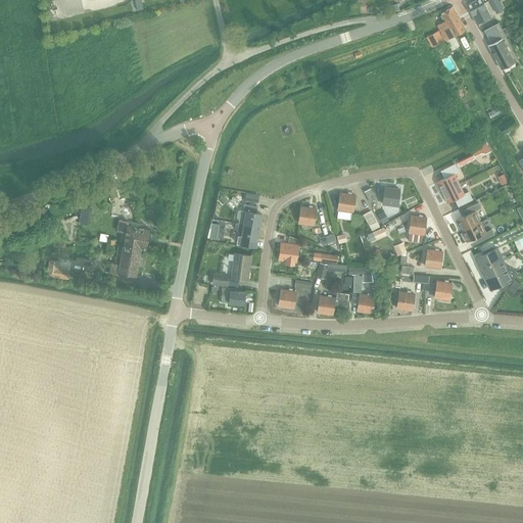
[(476,0),(467,5),(477,24),(491,16),(481,0),(476,0)]
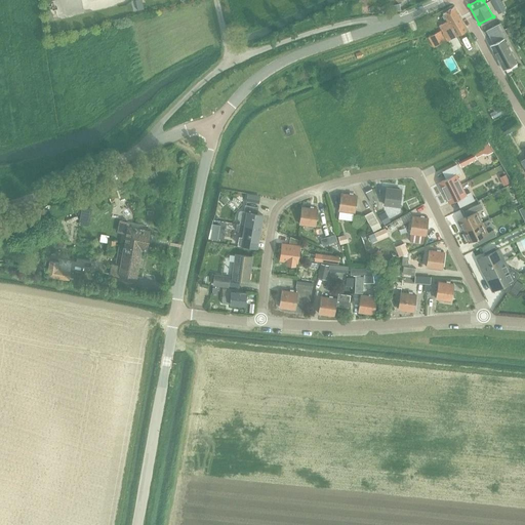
[(499,0),(491,0),(498,13),(506,10),(499,0)]
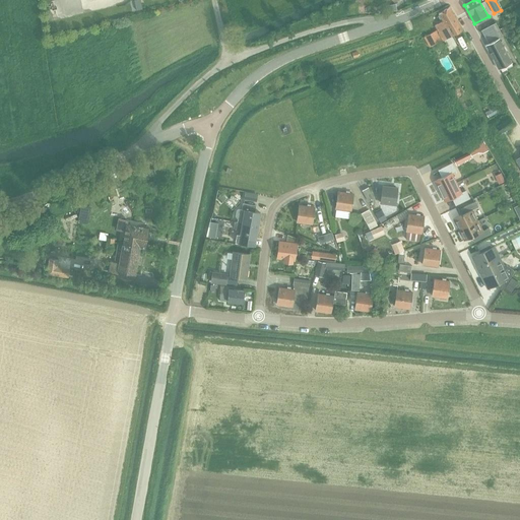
[(395,4),(386,6),(387,12),(397,10),(395,4)]
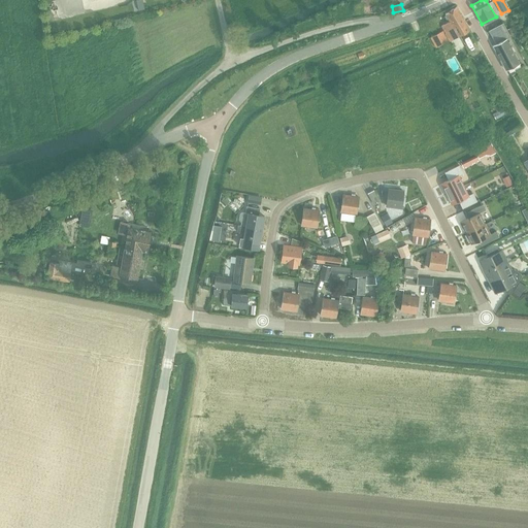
[(441,26),(450,41),(458,36),(469,30),(457,7),(446,13),(450,22),(441,26)]
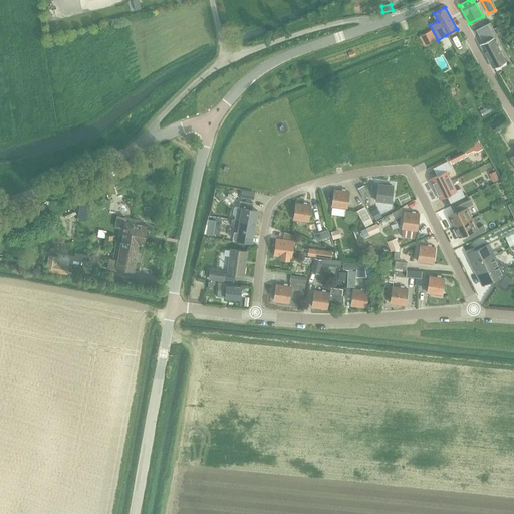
[(476,30),(480,37),(493,29),(490,23),(476,30)]
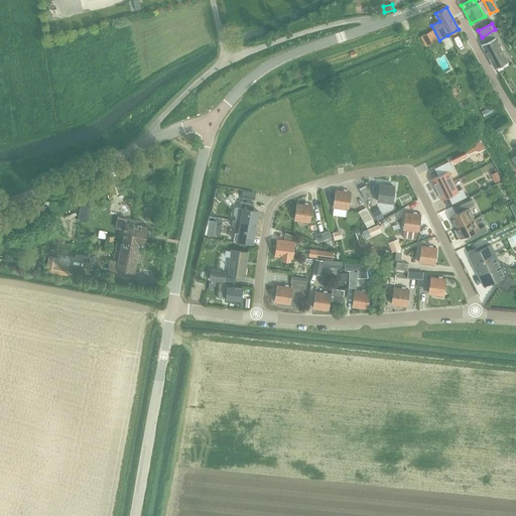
[(501,26),(495,29),(499,35),(505,32),(501,26)]
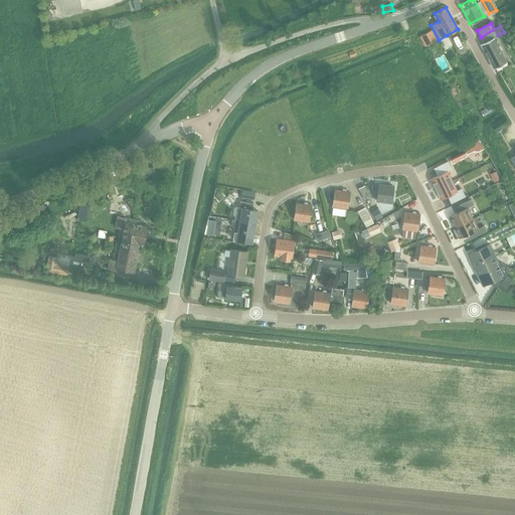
[(482,44),(494,68),(507,61),(494,38),(498,35),(494,29),(481,37),(484,43),(482,44)]
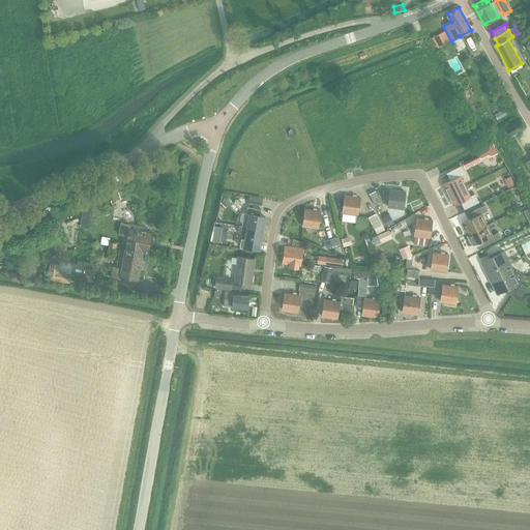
[(444,45),(450,41),(444,31),(438,34),(444,45)]
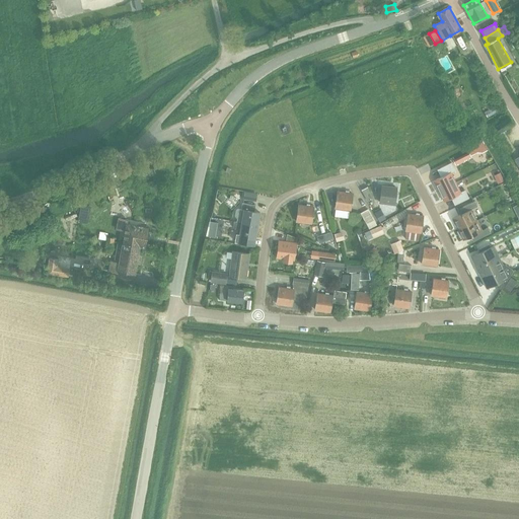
[(510,118),(497,126),(501,133),(514,125),(510,118)]
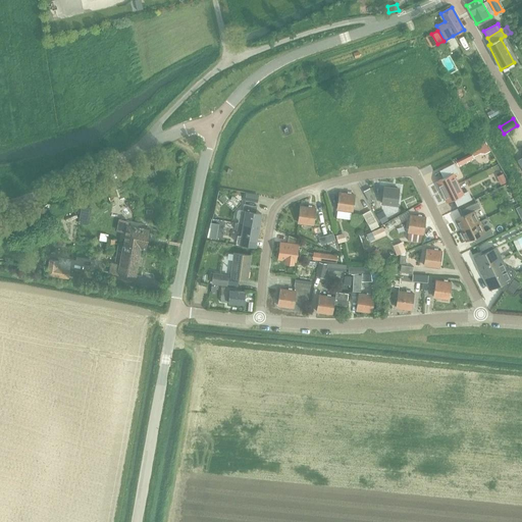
[(490,151),(487,145),(480,148),(481,149),(456,161),(458,166),(474,158),(474,157),(480,153),(485,154),(490,151)]
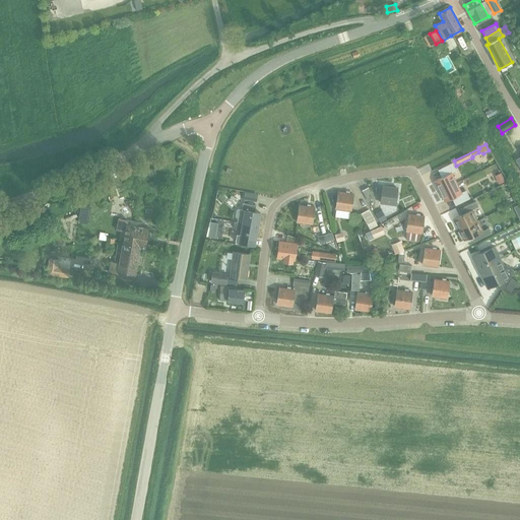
[(435,181),(440,191),(456,183),(452,174),(456,171),(452,163),(441,169),(445,176),(435,181)]
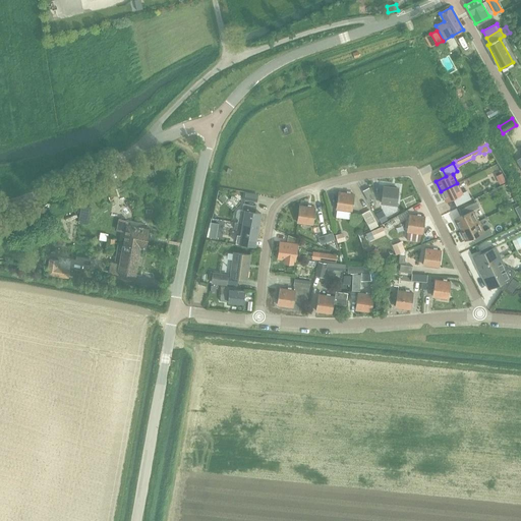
[(502,173),(496,176),(500,184),(506,181),(502,173)]
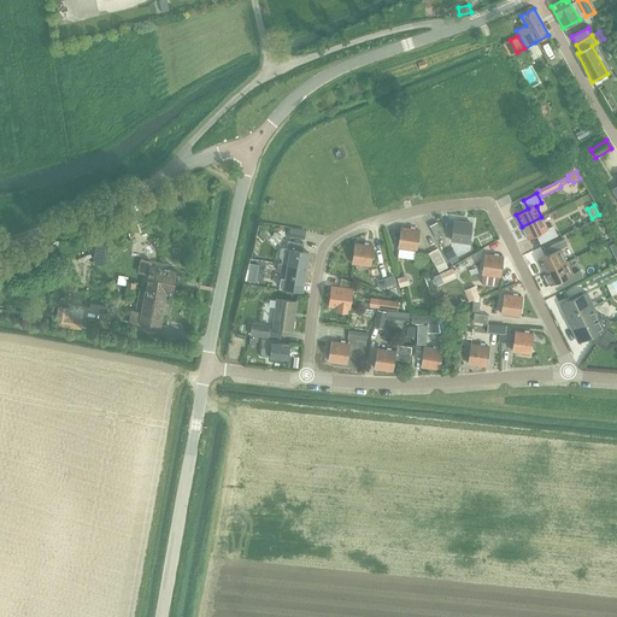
[(547,229),(541,217),(522,227),(528,240),(540,234),(544,242),(558,235),(553,227),(547,229)]
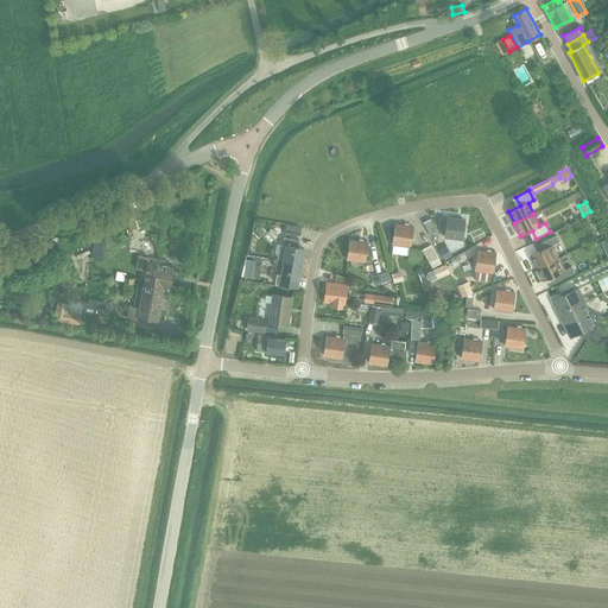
[(430,235),(431,234),(437,232),(430,219),(424,223),(430,235)]
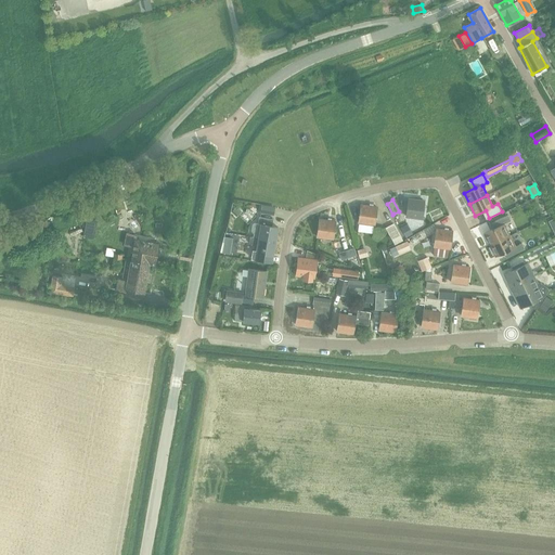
[(422,218),(424,202),(409,199),(407,216),(422,218)]
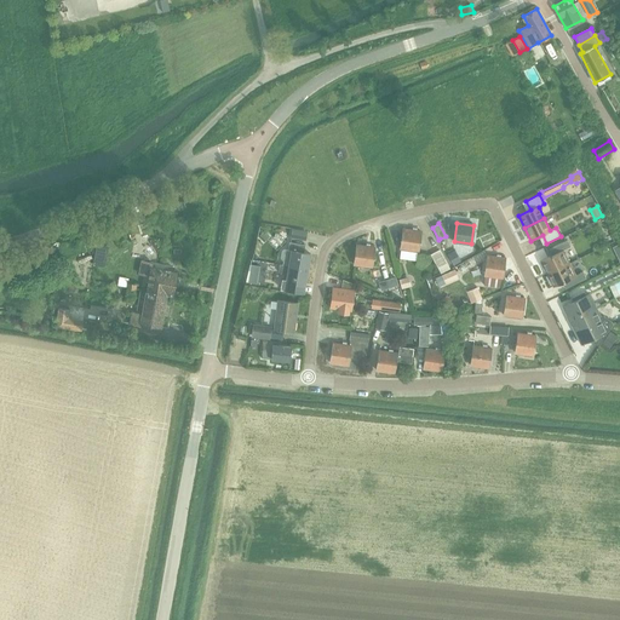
[(292,229),(291,239),(305,241),(308,231),(292,229)]
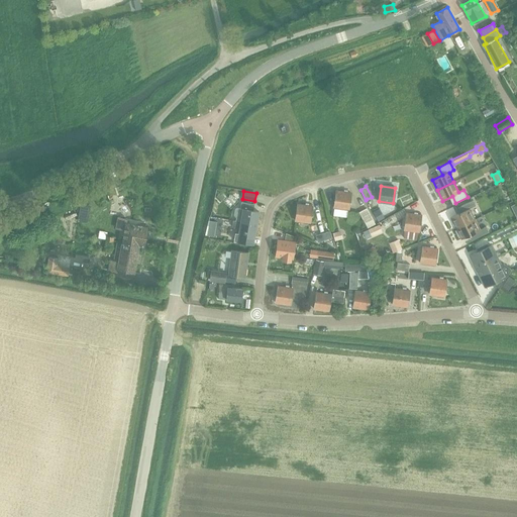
[(349,209),(351,193),(336,191),(334,207),(349,209)]
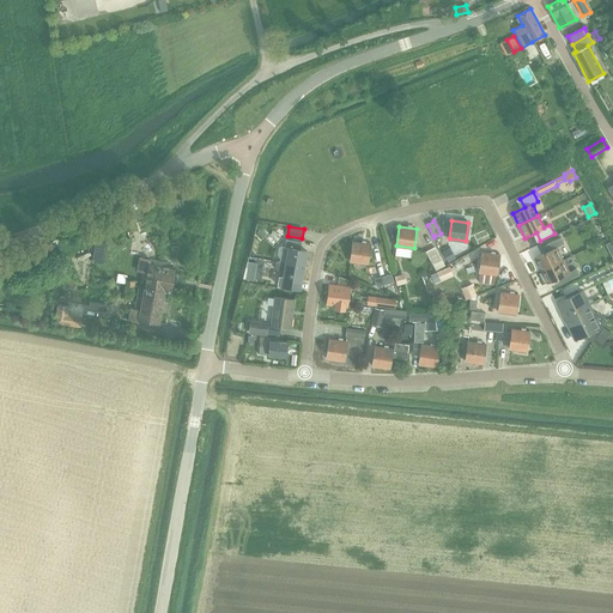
[(261,228),(255,234),(261,238),(266,234),(261,228)]
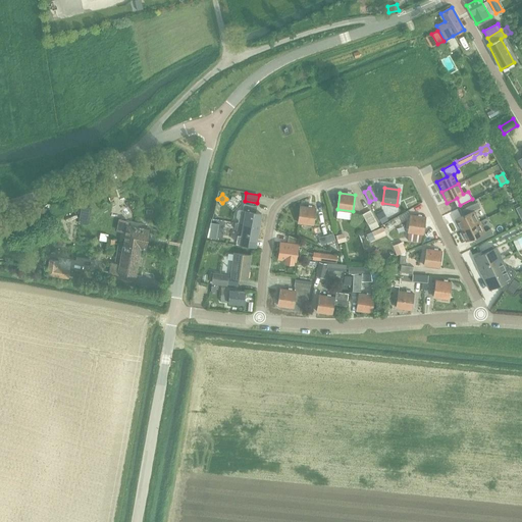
[(455,220),(461,230),(479,221),(474,210),(480,208),(477,202),(466,208),(468,213),(455,220)]
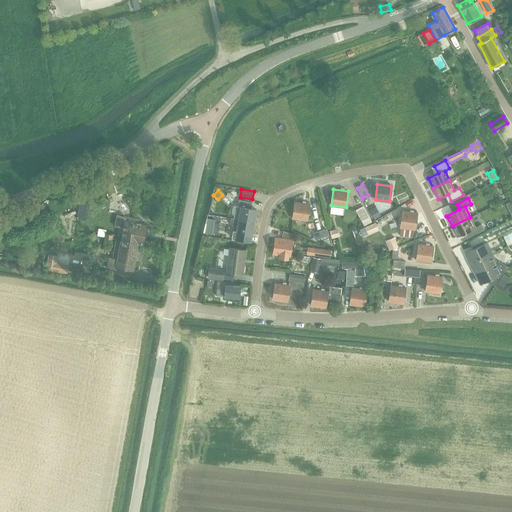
[(235,215),(234,219),(254,222),(256,210),(251,209),(252,202),(239,200),(238,207),(235,206),(233,208),(232,213),(233,215),(235,215)]
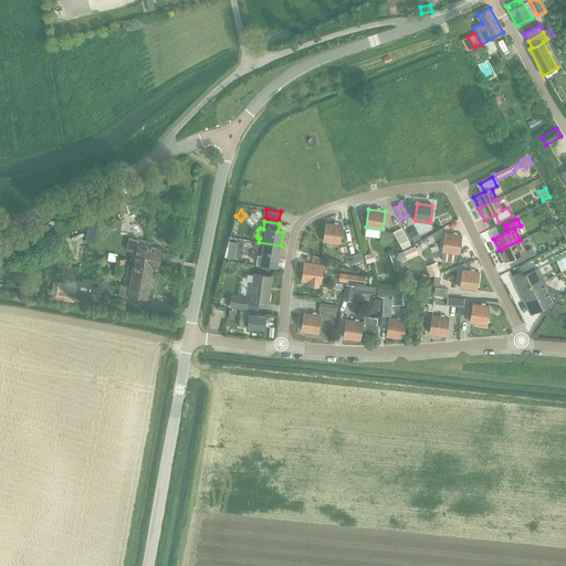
[(339,243),(342,226),(326,223),(323,241),(339,243)]
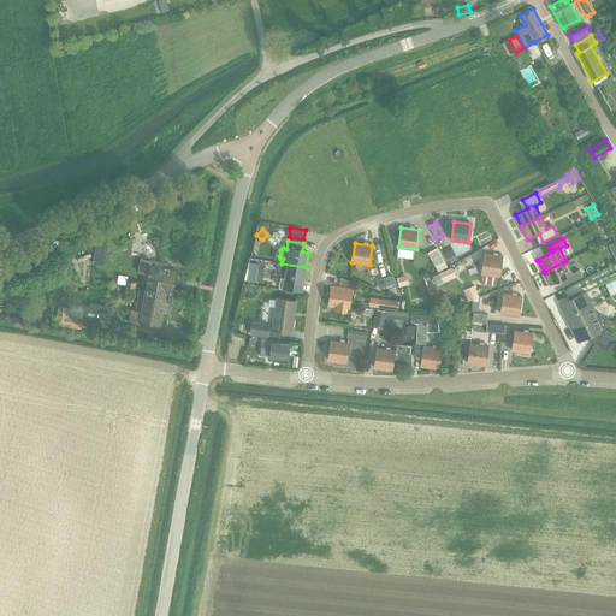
[(438,249),(428,254),(438,272),(446,267),(438,249)]
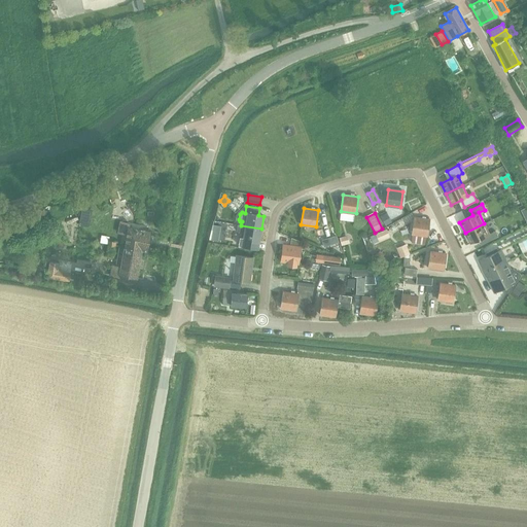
[(386,213),(381,215),(387,226),(392,223),(386,213)]
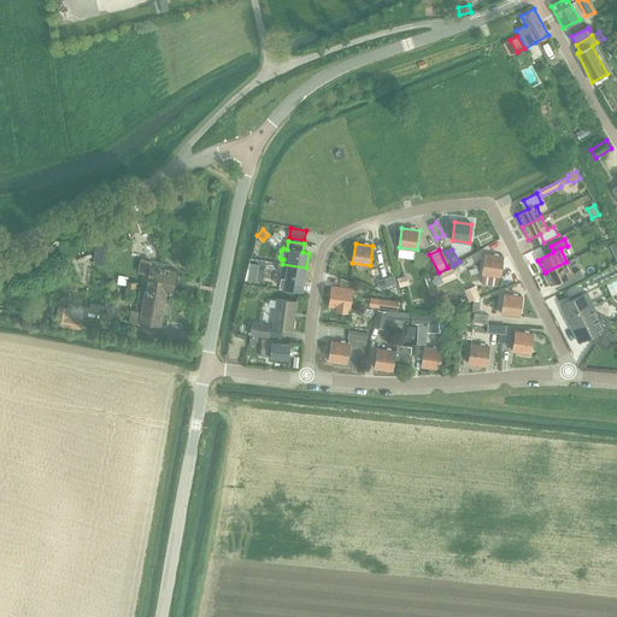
[(94,252),(93,262),(105,264),(106,254),(94,252)]
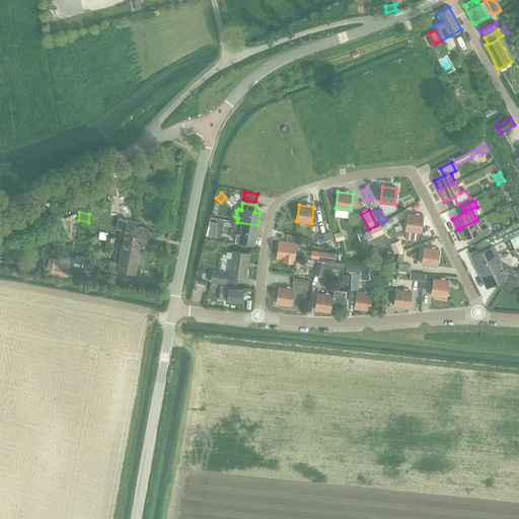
[(421,232),(423,216),(408,214),(405,230),(421,232)]
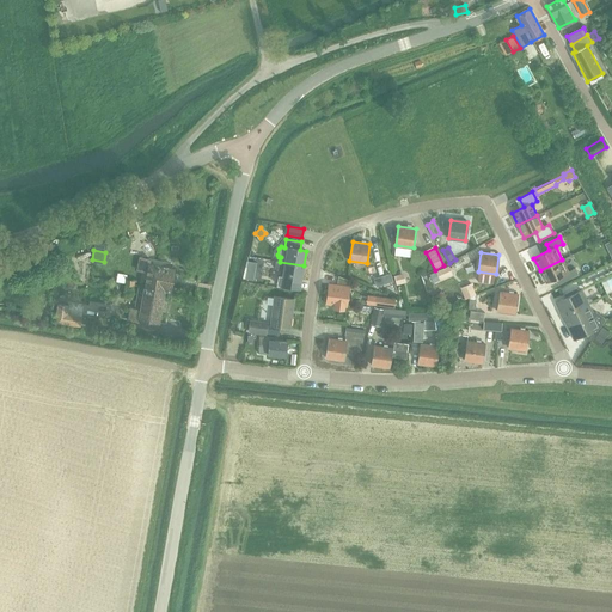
[(130,308),(129,318),(139,319),(159,323),(165,291),(171,292),(176,269),(150,264),(150,259),(139,257),(136,271),(144,273),(142,277),(146,279),(140,310),(130,308)]
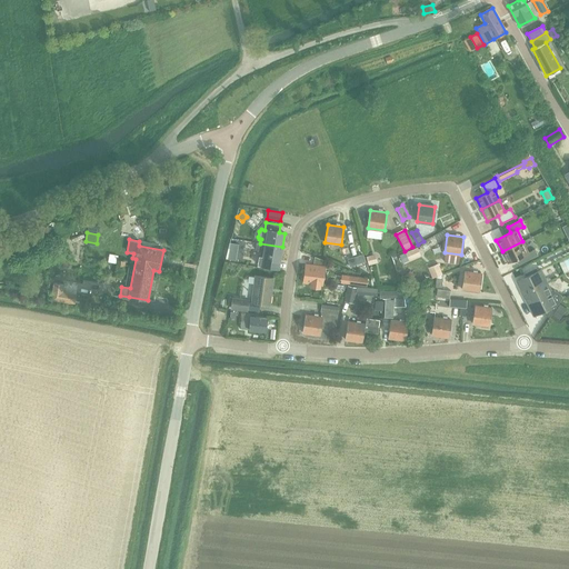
[(527,253),(522,241),(502,251),(508,263),(522,256),(525,261),(538,256),(535,249),(527,253)]
